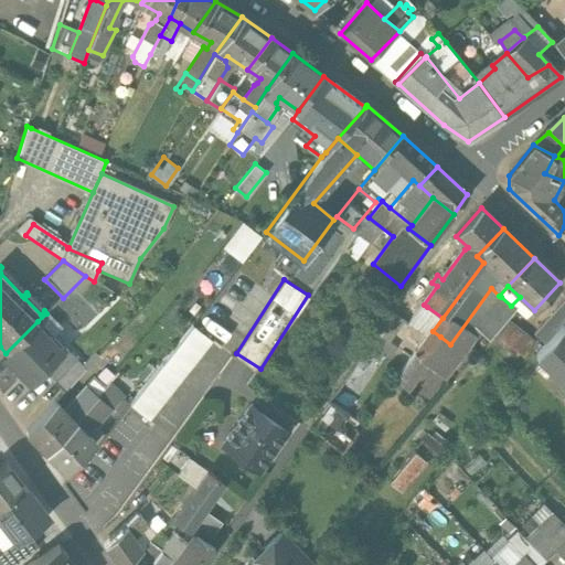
[(511,306),(501,297),(475,329),(489,341),(515,309),(511,306)]
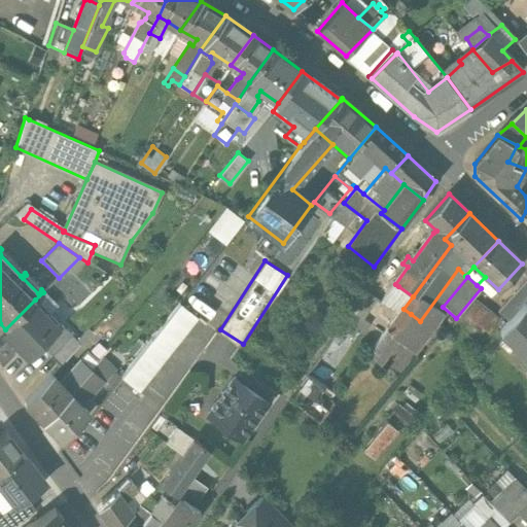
[(510,323),(526,302),(526,280),(498,313),(510,323)]
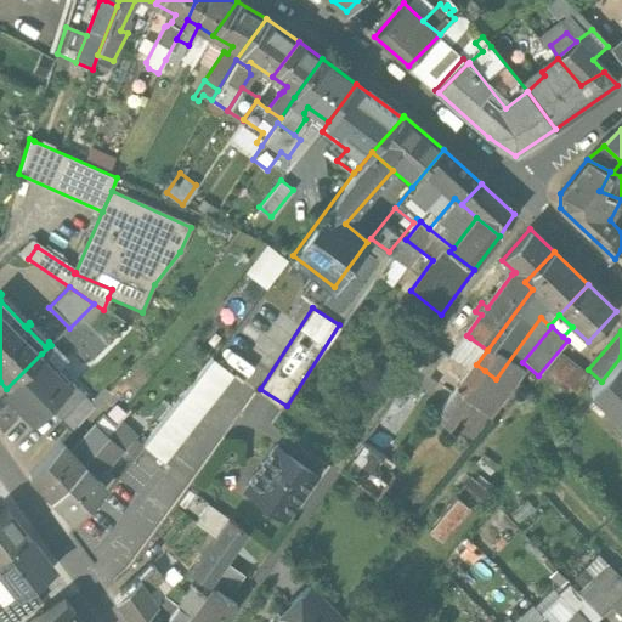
[(476,365),(487,350),(470,338),(457,357),(445,349),(441,354),(456,365),(446,378),(459,386),(476,365)]
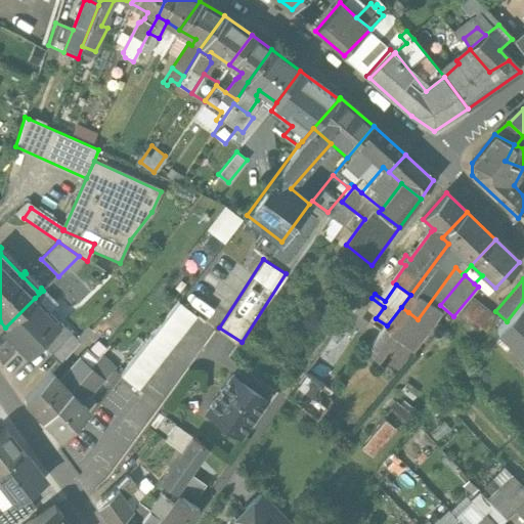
[(35,298),(5,328),(2,331),(29,357),(41,345),(61,324),(35,298)]
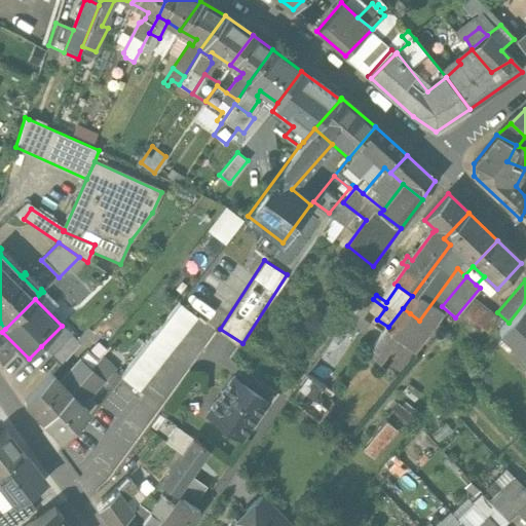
[(498,320),(475,302),(463,315),(487,333),(498,320)]
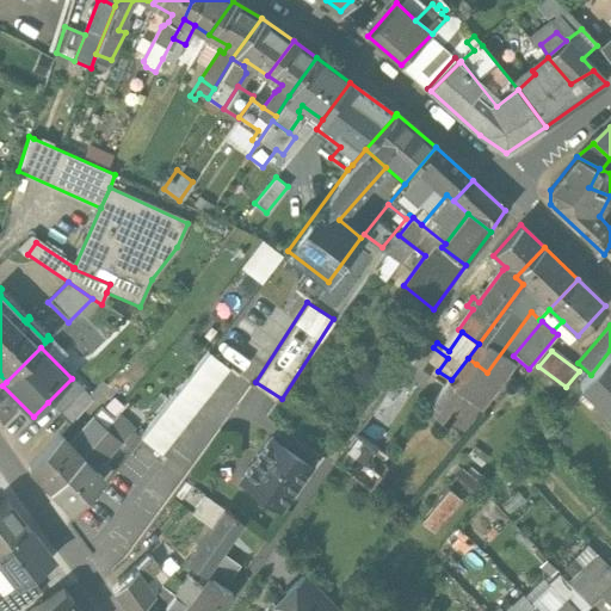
[(610,356),(609,353),(580,386),(584,389),(610,414),(610,356)]
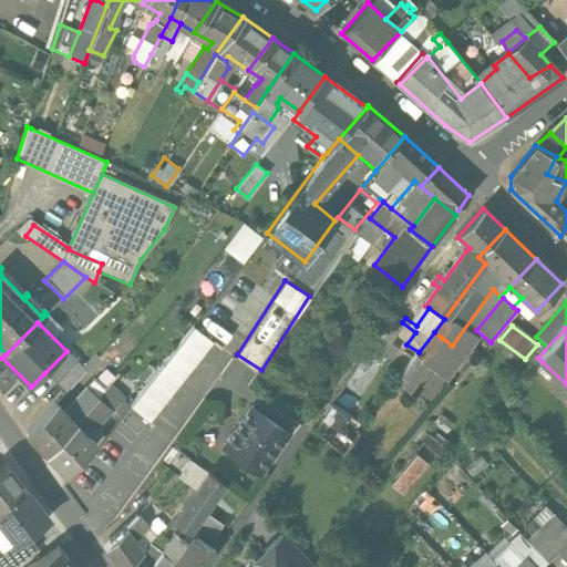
[(442,338),(434,332),(419,352),(397,382),(409,394),(430,367),(424,362),(442,338)]
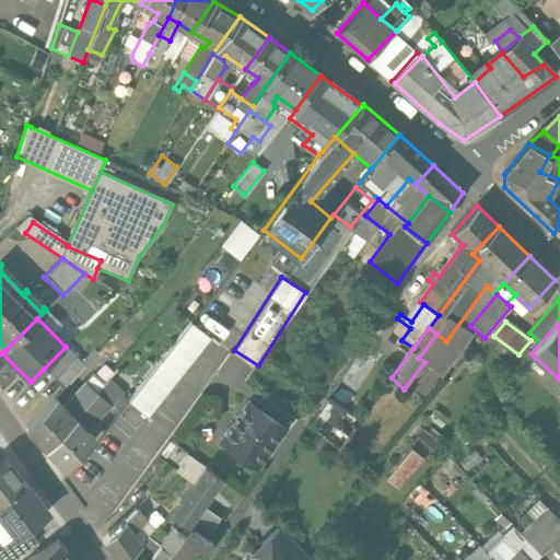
[(66,347),(44,369),(54,378),(76,358),(66,347)]
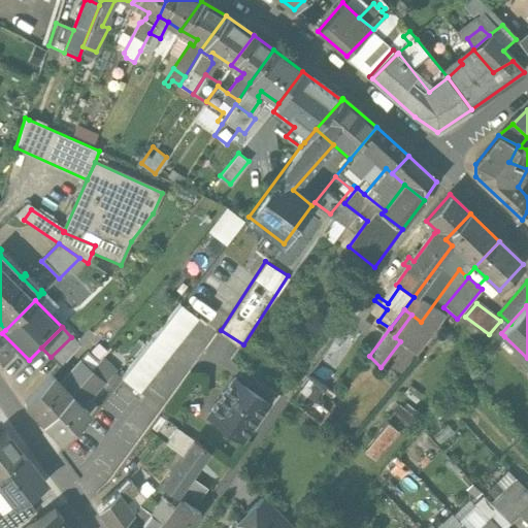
[(71,337),(51,357),(60,367),(79,345),(71,337)]
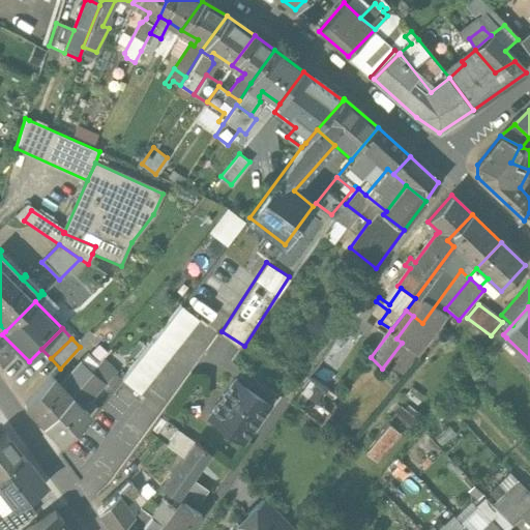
[(153,342),(122,381),(140,394),(171,356),(153,342)]
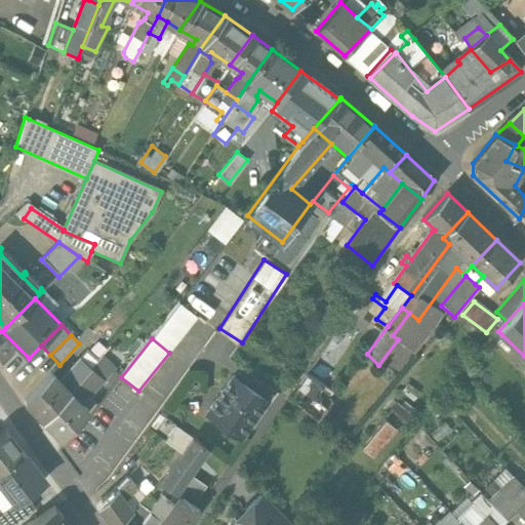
[(64,388),(70,393),(91,369),(89,367),(97,359),(89,351),(68,374),(70,376),(66,380),(66,386),(64,388)]
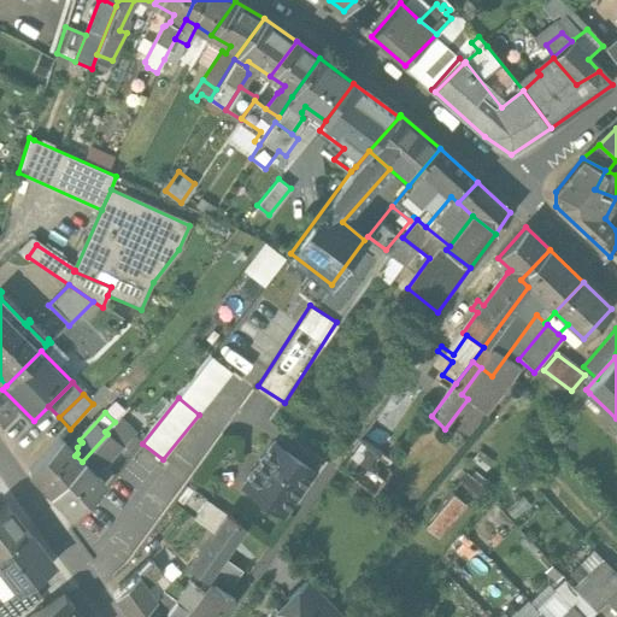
[(285,432),(276,444),(311,469),(319,457),(285,432)]
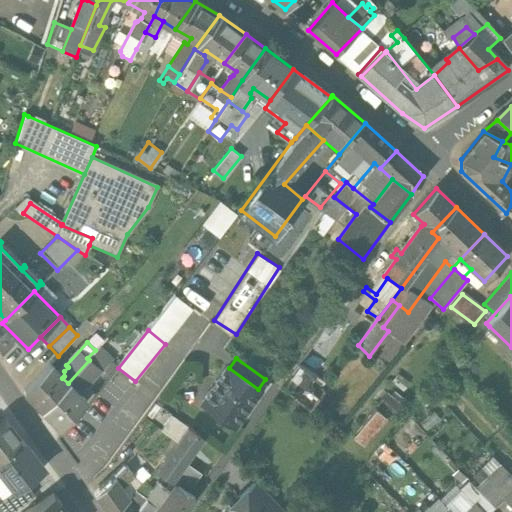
[(89,360),(68,383),(74,389),(77,386),(82,388),(86,383),(99,370),(98,369),(101,365),(96,360),(93,364),(89,360)]
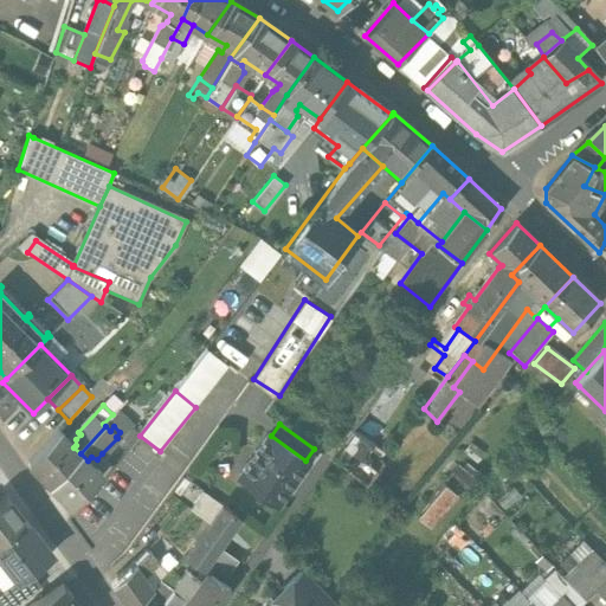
[(128,451),(140,436),(133,430),(120,445),(128,451)]
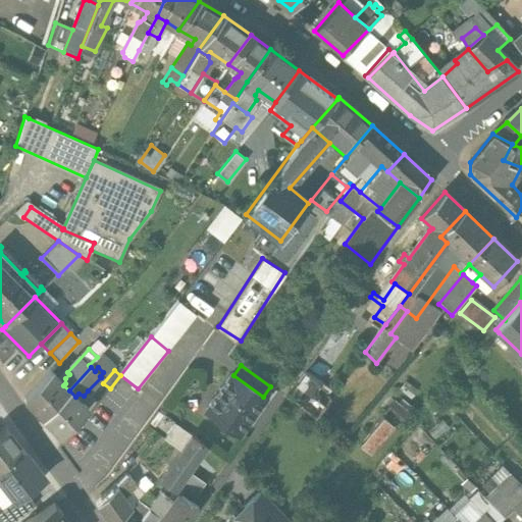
[(49,373),(23,402),(43,419),(69,390),(63,385),(49,373)]
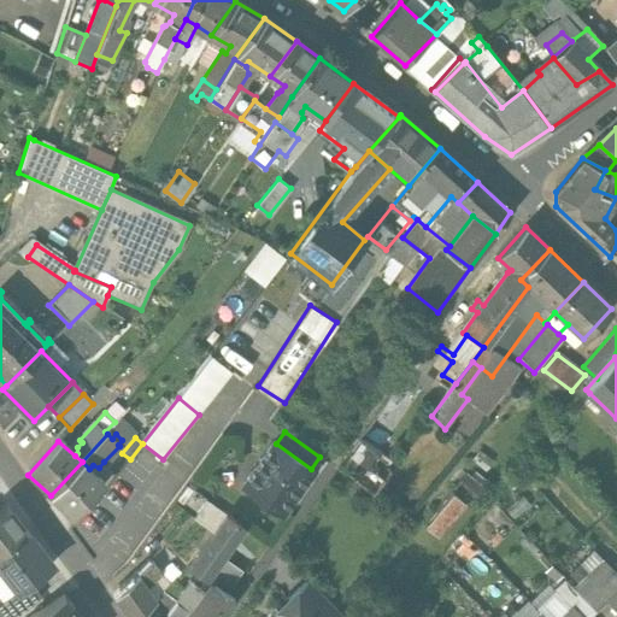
[(350,453),(370,468),(378,454),(358,441),(350,453)]
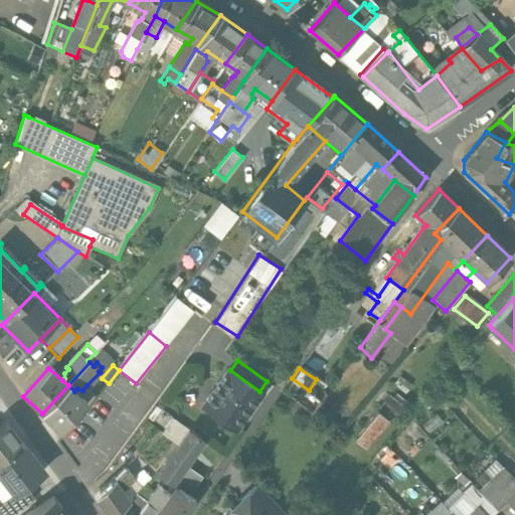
[(228,369),(203,405),(236,428),(262,392),(260,391),(230,370),(228,369)]
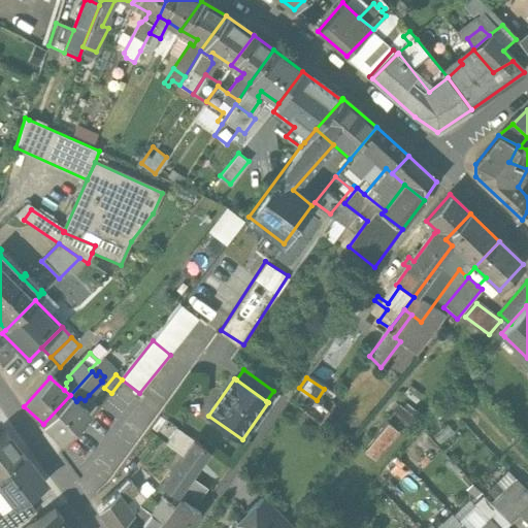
[(319,422),(328,409),(321,403),(317,400),(299,388),(291,399),(319,422)]
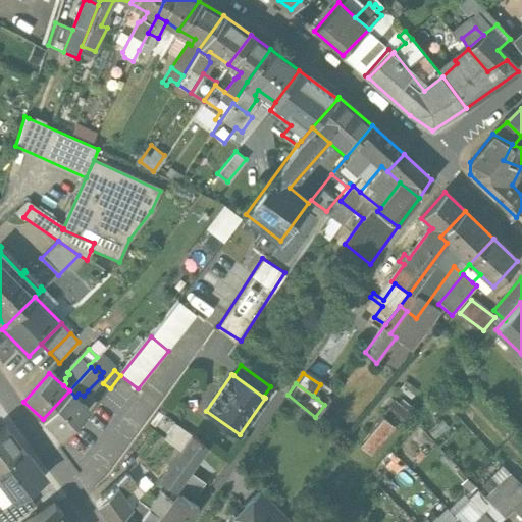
[(317,399),(324,405),(330,398),(327,396),(330,392),(325,387),(317,399)]
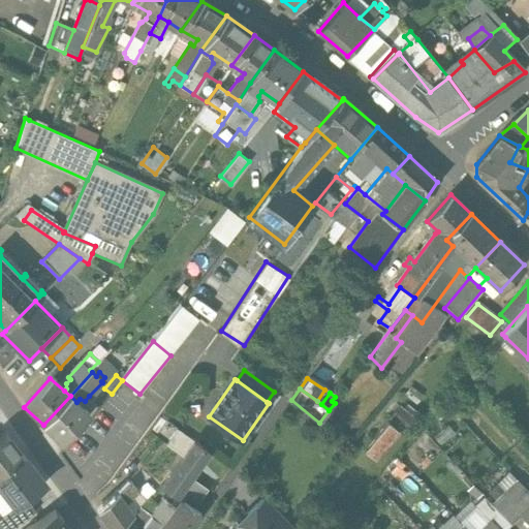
[(70,396),(43,425),(63,443),(90,414),(76,402),(70,396)]
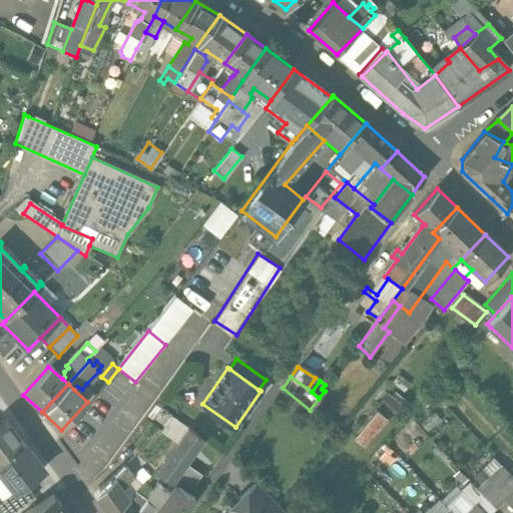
[(395,413),(401,404),(387,394),(380,404),(395,413)]
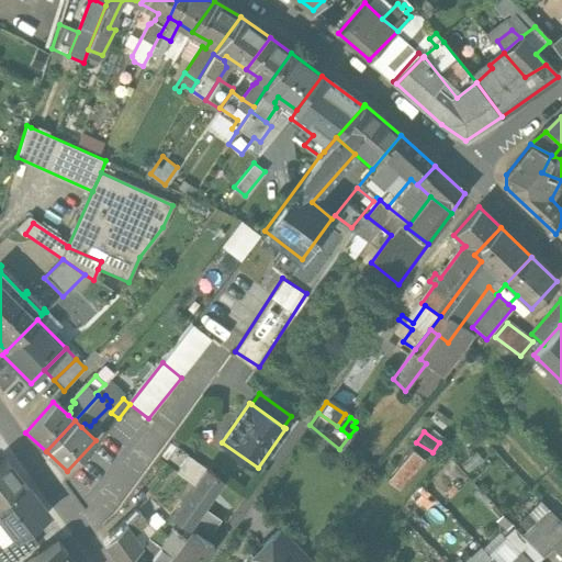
[(160,456),(167,460),(176,448),(169,444),(160,456)]
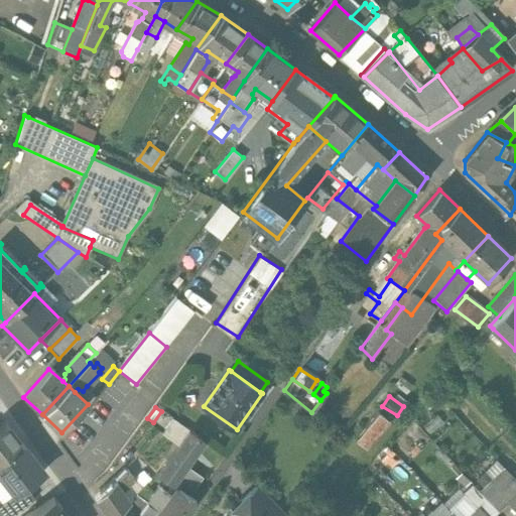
[(355,439),(365,448),(388,420),(378,412),(355,439)]
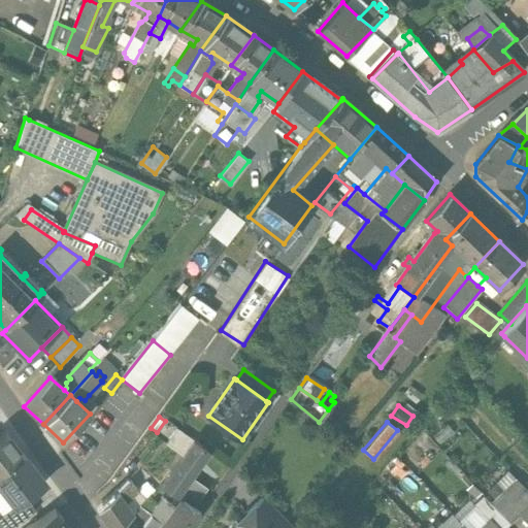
[(166,444),(183,456),(194,441),(177,429),(166,444)]
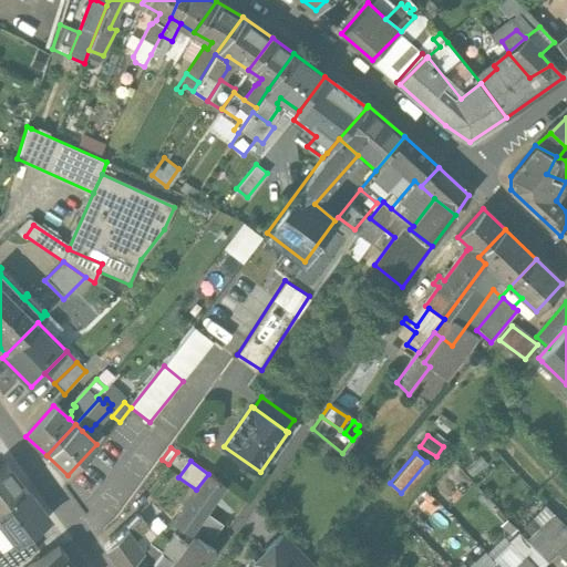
[(0,466),(0,508),(11,500),(12,501),(14,500),(14,498),(26,490),(4,463),(0,466)]
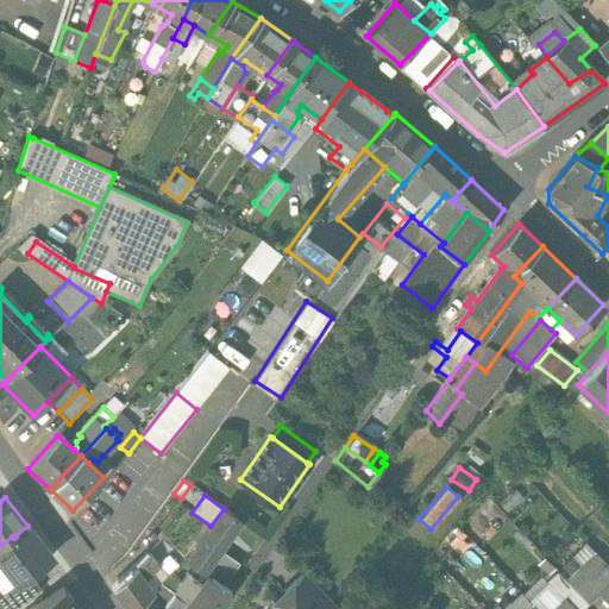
[(211,526),(228,539),(242,521),(224,509),(211,526)]
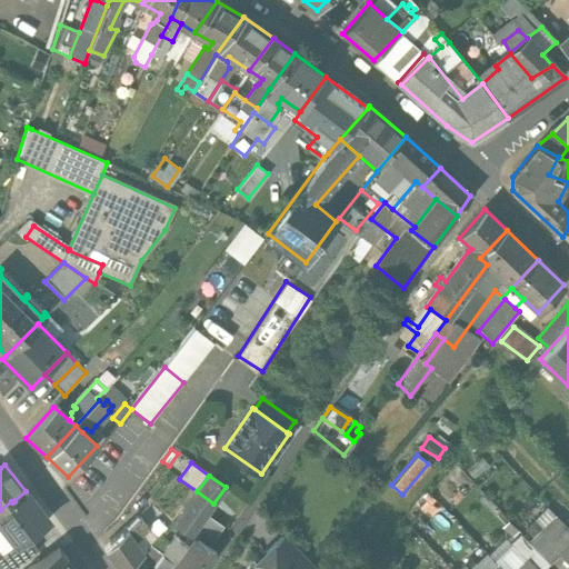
[(49,522),(26,491),(15,500),(15,501),(12,502),(11,501),(0,510),(0,522),(19,547),(28,539),(49,522)]
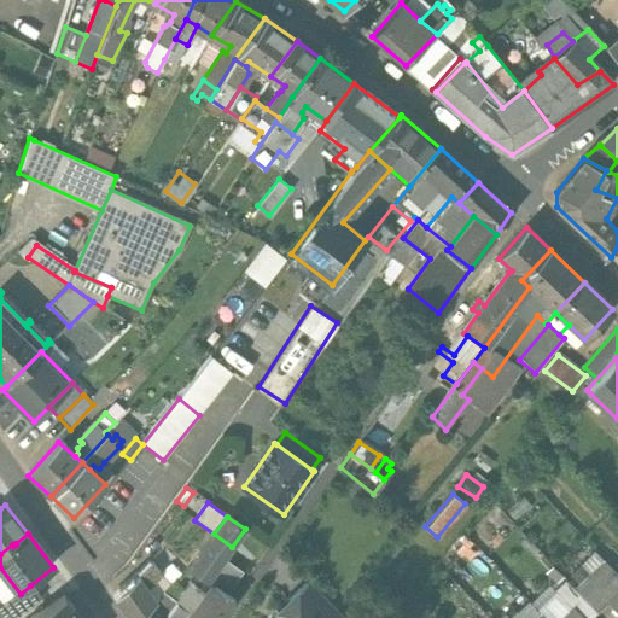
[(214,534),(190,569),(214,586),(225,593),(239,573),(222,560),(232,547),(214,534)]
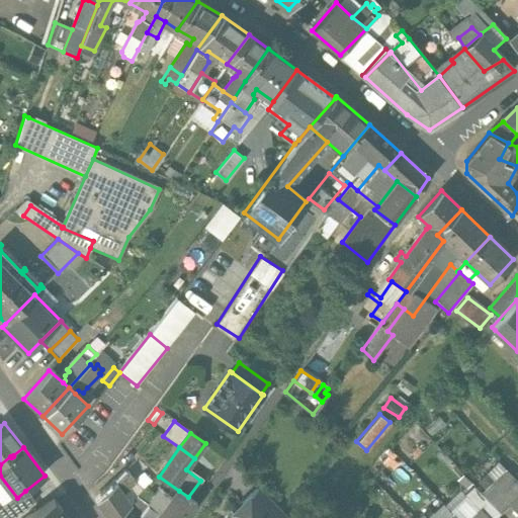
[(97,503),(107,517),(115,517),(121,513),(130,506),(122,496),(135,485),(127,475),(97,503)]
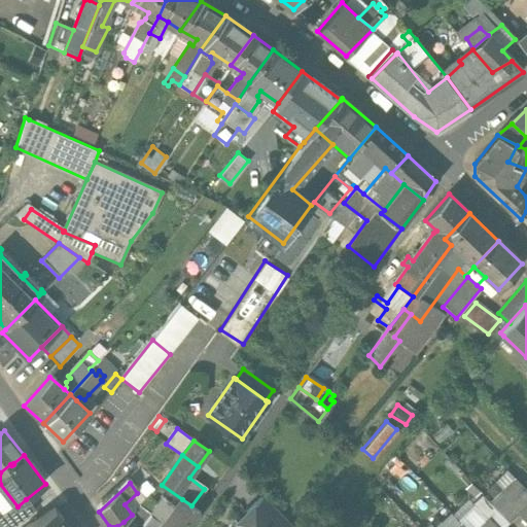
[(148,484),(139,496),(144,501),(155,490),(148,484)]
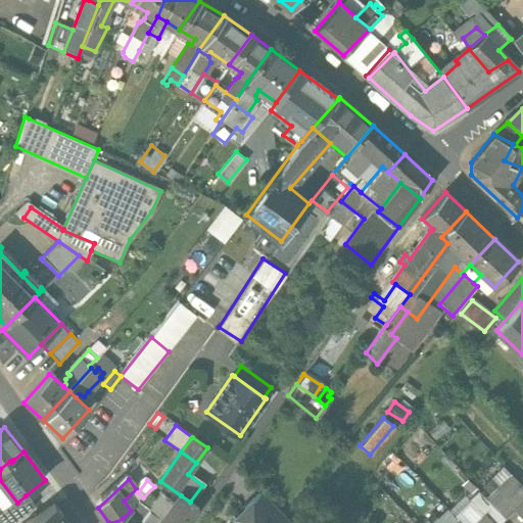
[(522,486),(522,485),(508,498),(517,508),(515,510),(522,517),(522,486)]
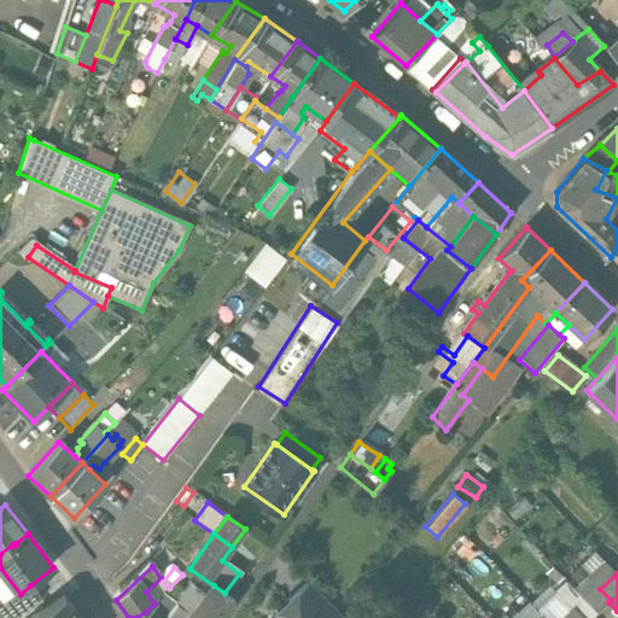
[(576,592),(598,613),(608,602),(611,600),(600,589),(590,578),(576,592)]
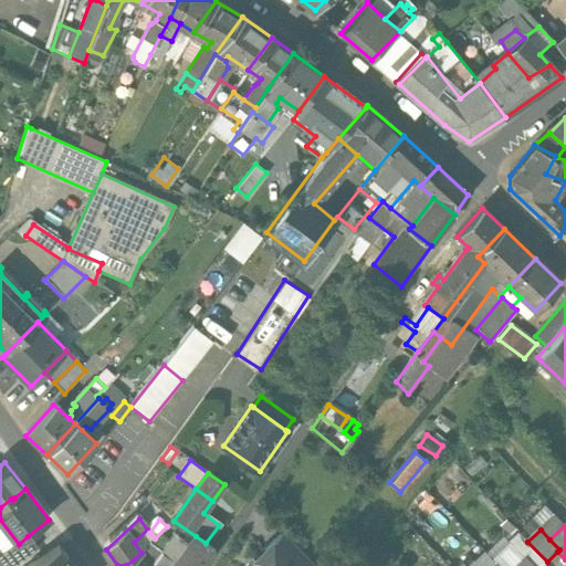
[(312,565),(314,565),(283,532),(264,549),(280,565),(312,565)]
